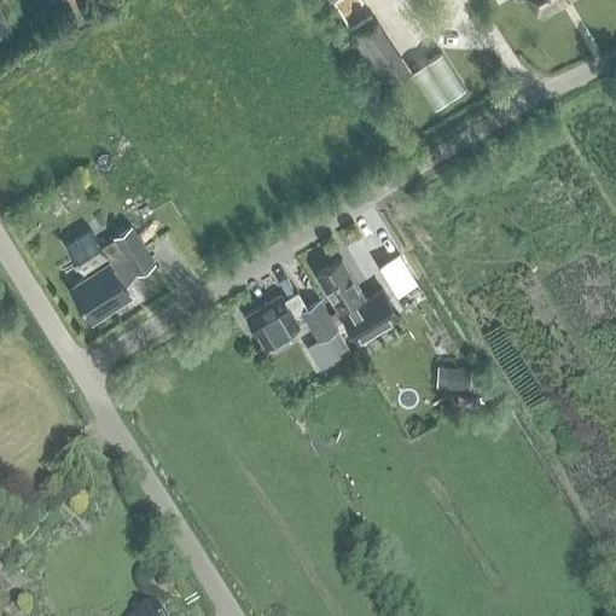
[(83,11),(76,0),(57,0),(53,3),(67,22),(83,11)]
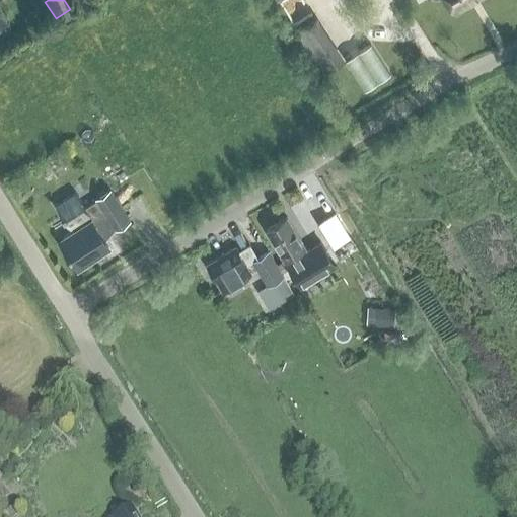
[(441,0),(447,0),(457,15),(484,0),(434,0),(435,0),(439,2),(441,0)]
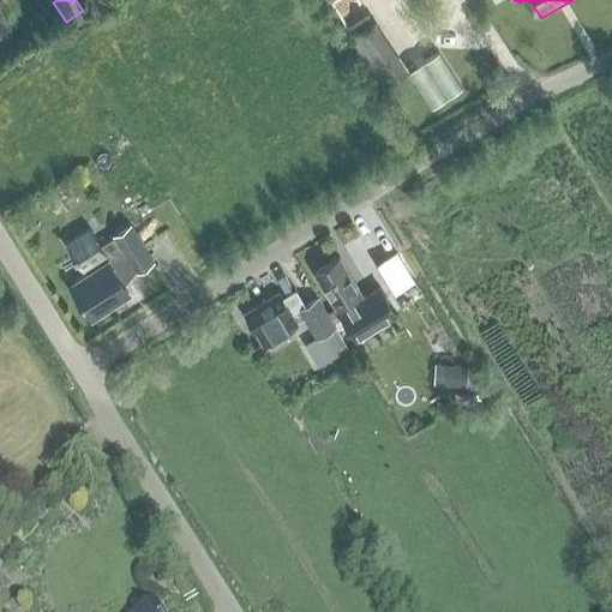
[(352,39),(383,87),(403,73),(372,25),(352,39)]
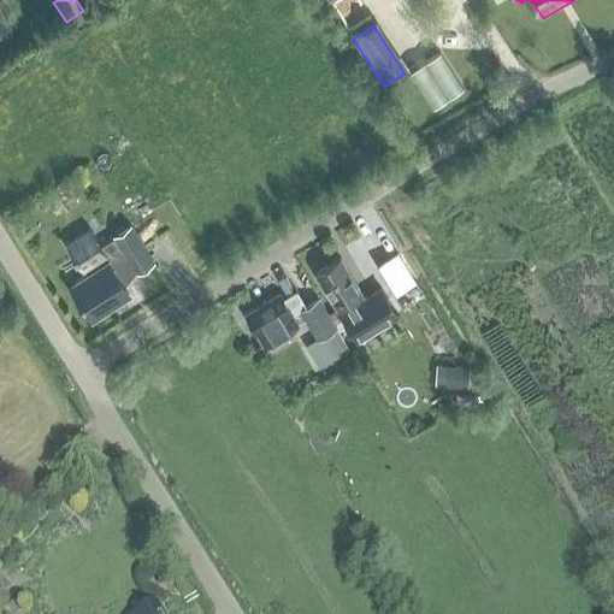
[(92,230),(66,246),(84,275),(86,273),(88,278),(72,288),(94,322),(131,297),(127,289),(139,275),(155,264),(133,229),(117,240),(117,241),(104,251),(92,230)]
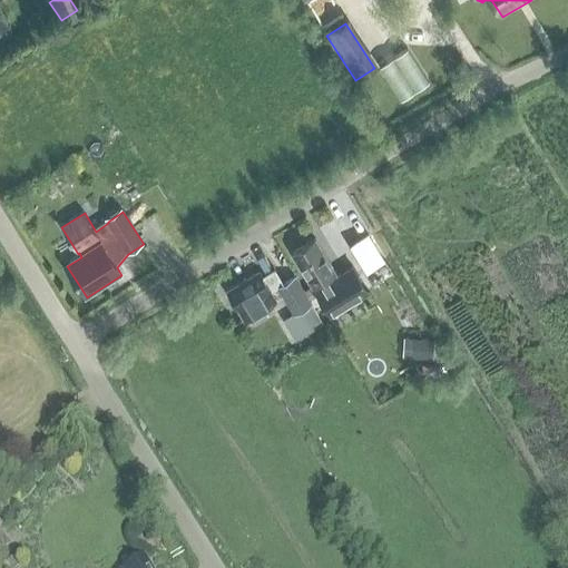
[(351,247),(366,274),(384,264),(369,237),(351,247)]
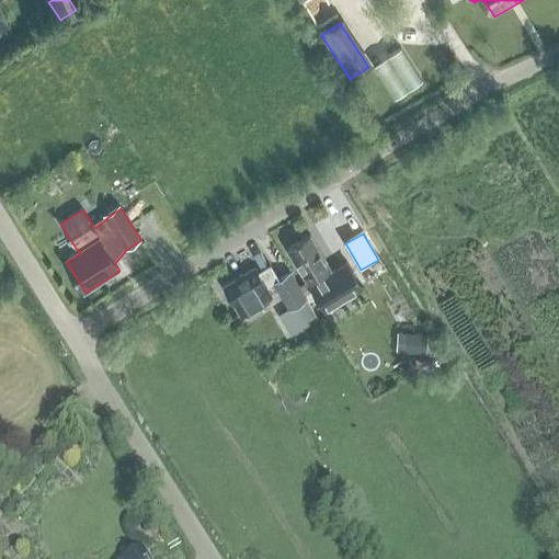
[(310,286),(309,287),(312,293),(326,314),(364,289),(348,263),(332,273),(331,270),(332,270),(311,236),(287,251),(308,284),(309,284),(310,286)]
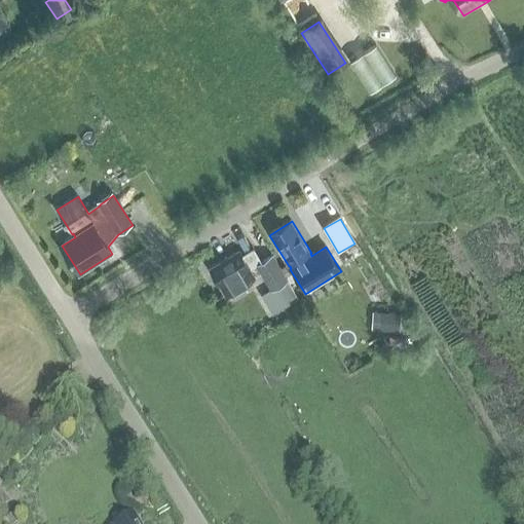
[(211,268),(228,296),(256,278),(255,277),(260,274),(271,293),(287,283),(271,257),(261,263),(254,250),(242,257),(239,252),(211,268)]
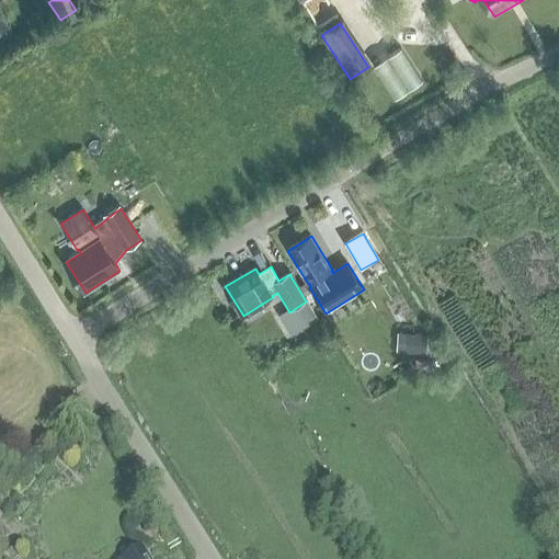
[(304,298),(312,293),(309,287),(307,284),(298,289),(304,298)]
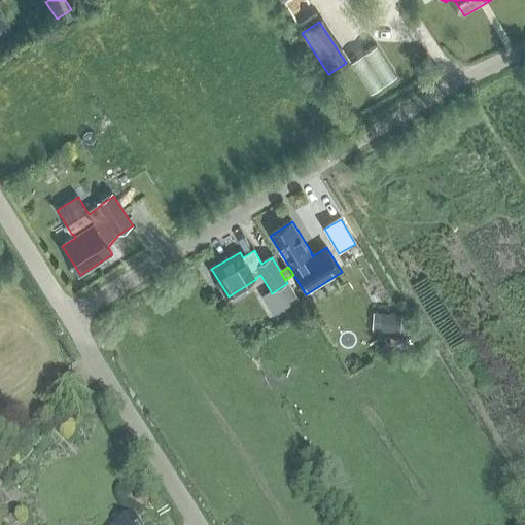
[(300,303),(287,283),(272,293),(283,312),(300,303)]
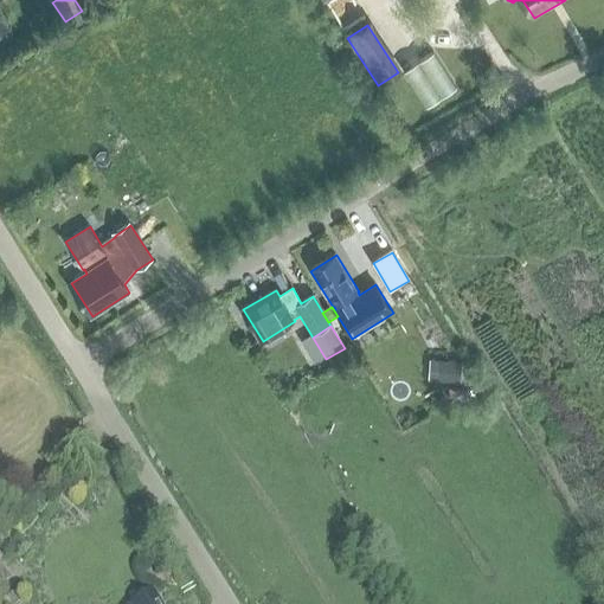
[(463,365),(439,365),(438,384),(462,385),(463,365)]
